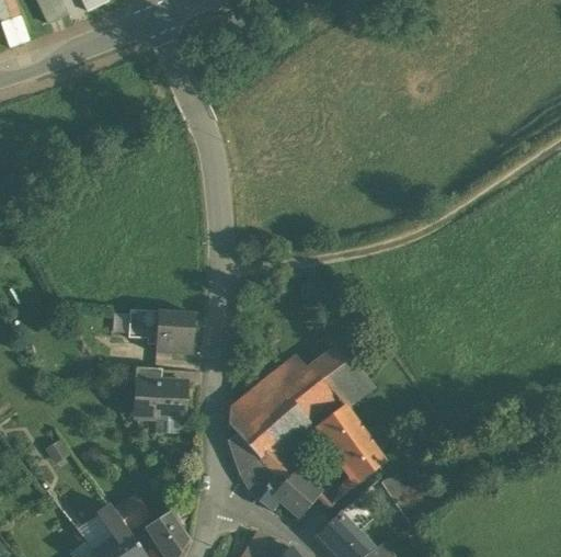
[(36,0),(46,21),(68,11),(61,0),(36,0)]
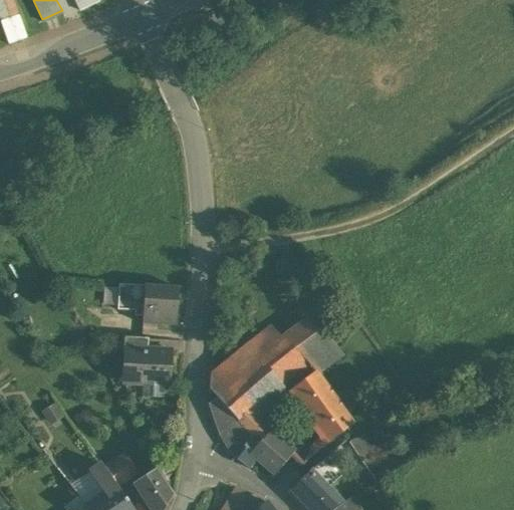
[(75,0),(79,8),(95,0),(75,0)]
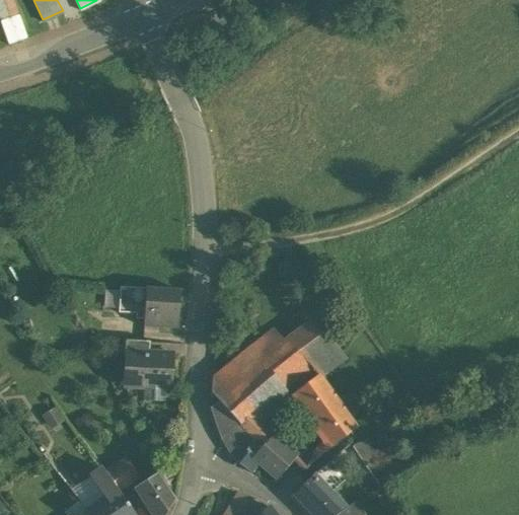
[(136,316),(144,316),(146,287),(125,286),(123,312),(136,313),(136,316)]
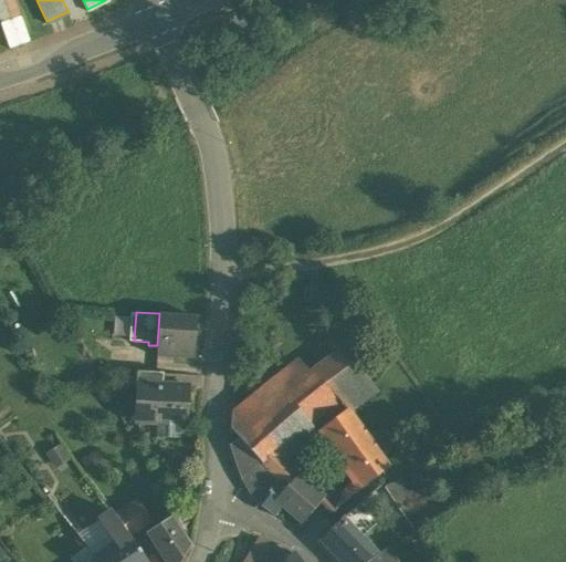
[(197,315),(159,313),(157,345),(184,347),(194,347),(197,315)]
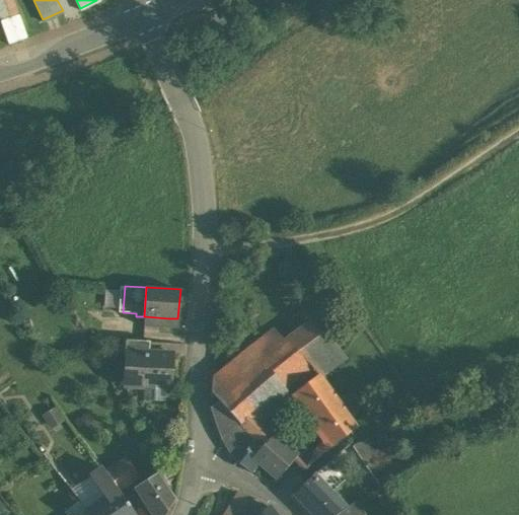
[(168,318),(144,316),(143,324),(167,326),(168,318)]
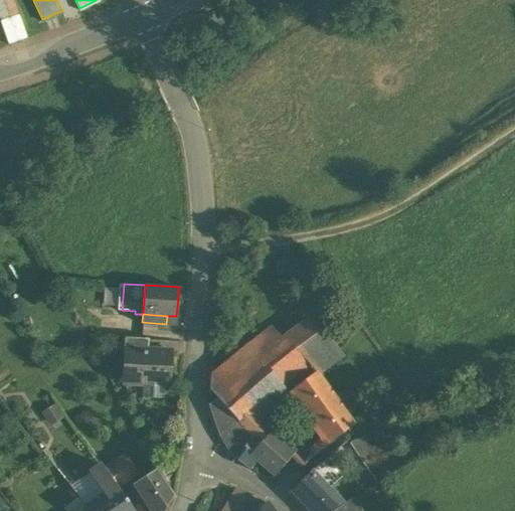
[(286,337),(281,341),(271,327),(210,373),(209,387),(217,396),(237,418),(249,409),(262,398),(270,406),(288,390),(291,388),(316,371),(286,337)]
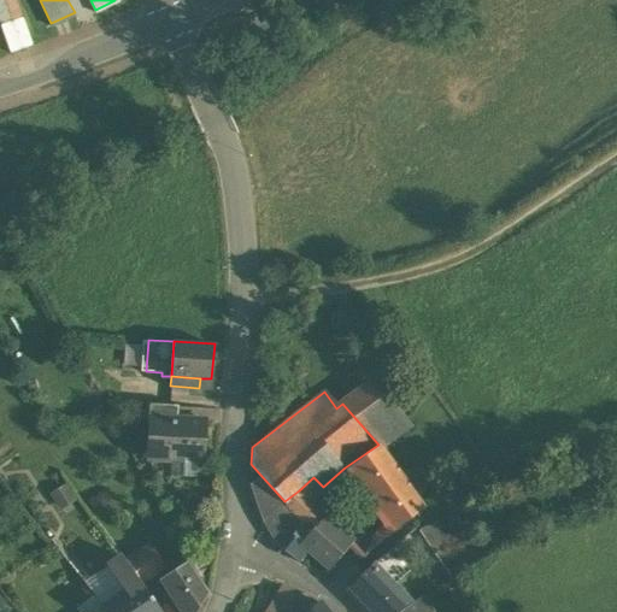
[(176,404),(147,402),(147,419),(150,419),(150,417),(175,418),(176,404)]
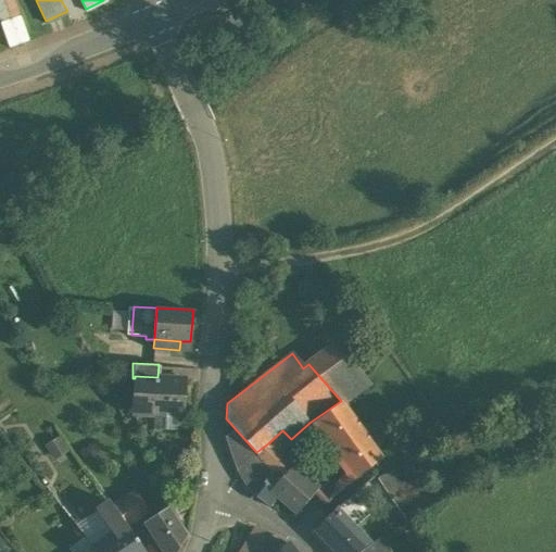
[(158,377),(135,376),(135,378),(134,411),(154,412),(153,426),(178,428),(178,413),(182,413),(184,378),(158,377)]
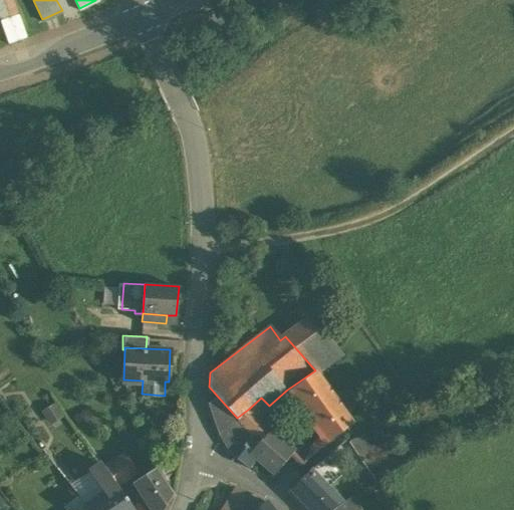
[(351,421),(315,370),(290,388),(328,440),(351,421)]
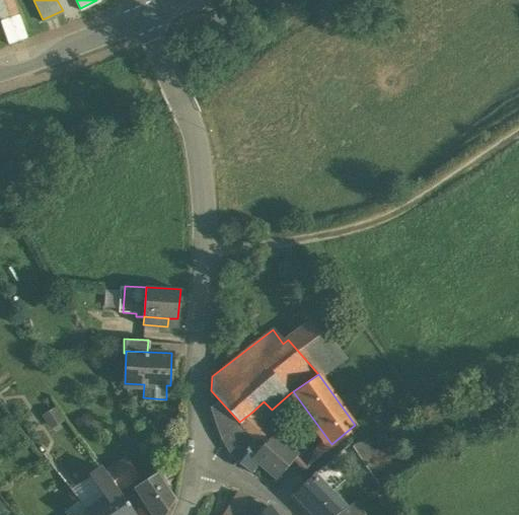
[(239,422),(219,399),(211,406),(211,405),(210,406),(221,436),(239,423),(239,422)]
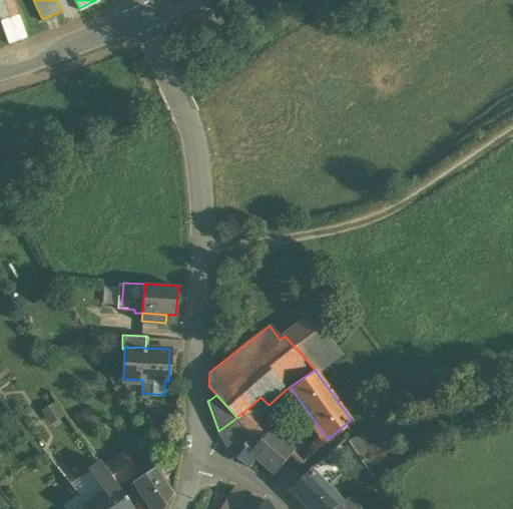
[(270,428),(248,408),(236,417),(236,418),(251,433),(259,440),(270,428)]
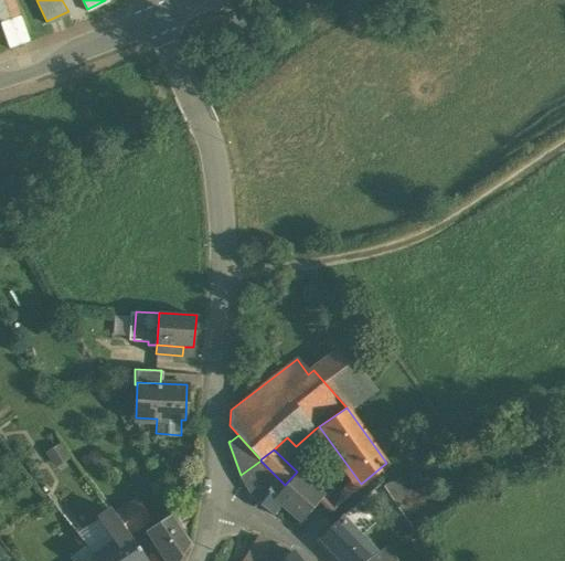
[(277,477),(260,461),(241,475),(248,488),(258,501),(277,477)]
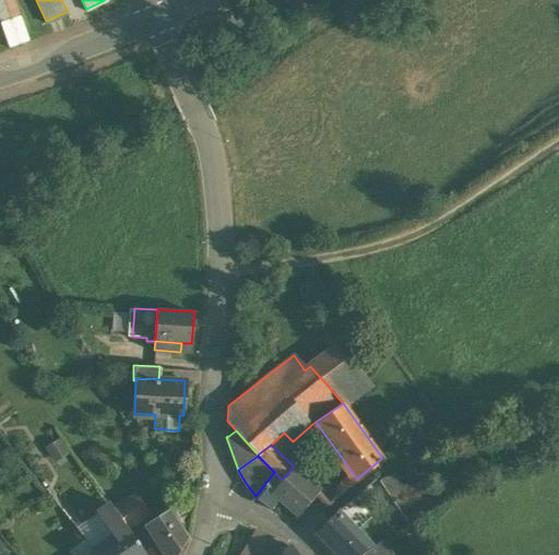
[(411,462),(381,482),(403,514),(432,495),(411,462)]
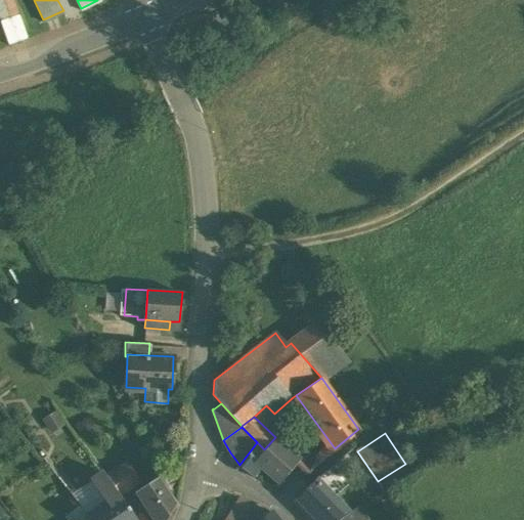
[(264,449),(257,442),(239,465),(254,475),(262,465),(280,480),(299,459),(275,437),(264,449)]
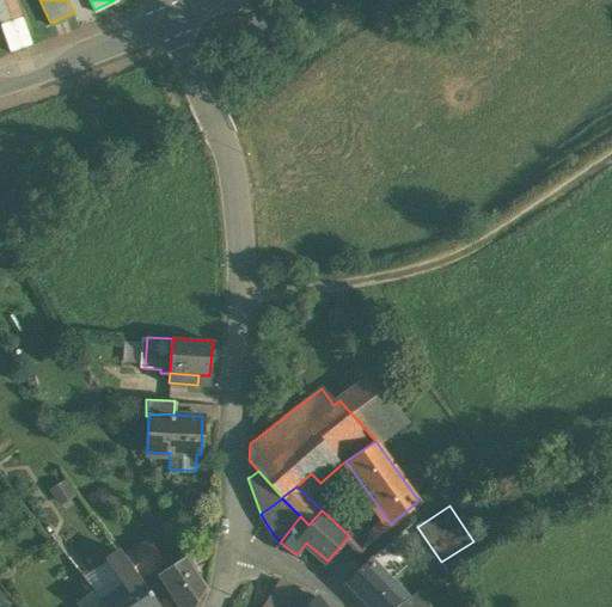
[(150,535),(123,551),(136,571),(140,575),(164,559),(150,535)]
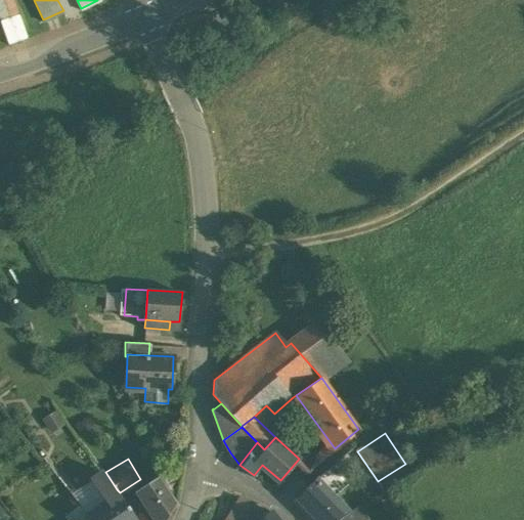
[(336,459),(314,478),(331,496),(352,478),(336,459)]
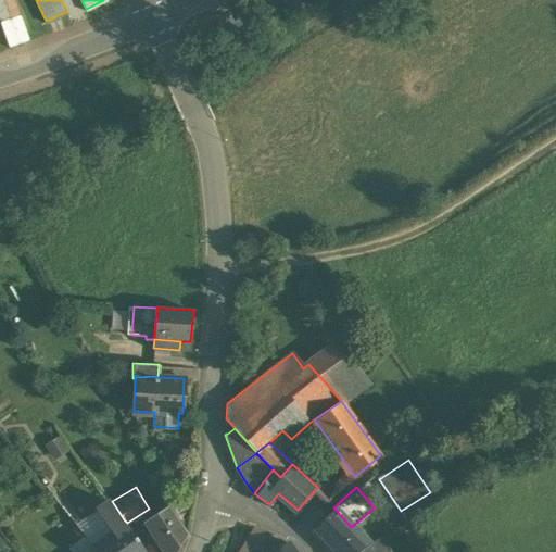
[(166,501),(167,502),(168,504),(174,513),(181,506),(174,496),(166,501)]
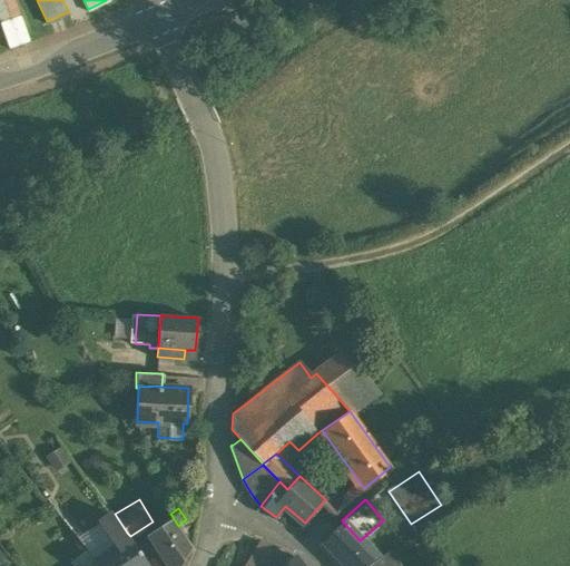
[(97,519),(114,543),(127,533),(115,514),(112,509),(97,519)]
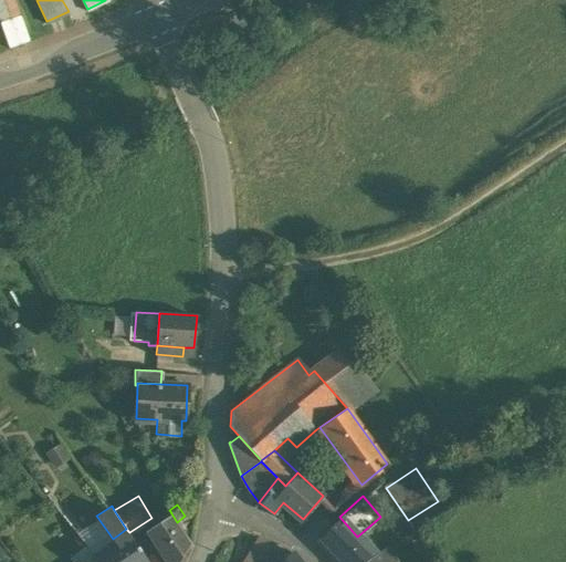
[(177,522),(171,513),(166,517),(146,530),(165,561),(179,561),(191,543),(177,522)]
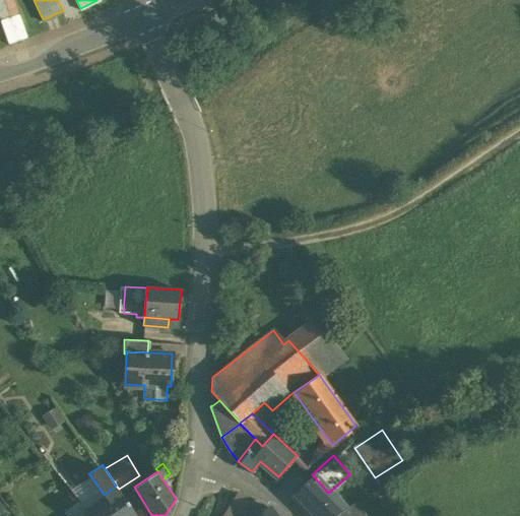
[(328,493),(312,474),(293,494),(314,515),(333,497),(328,493)]
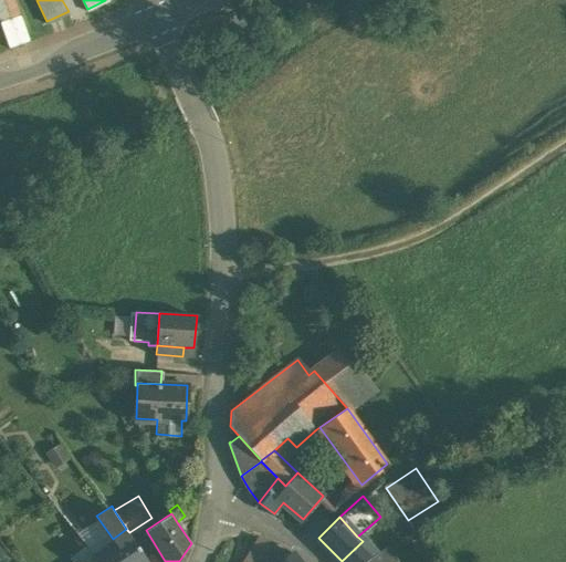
[(113,539),(93,552),(100,561),(149,561),(129,532),(126,529),(113,539)]
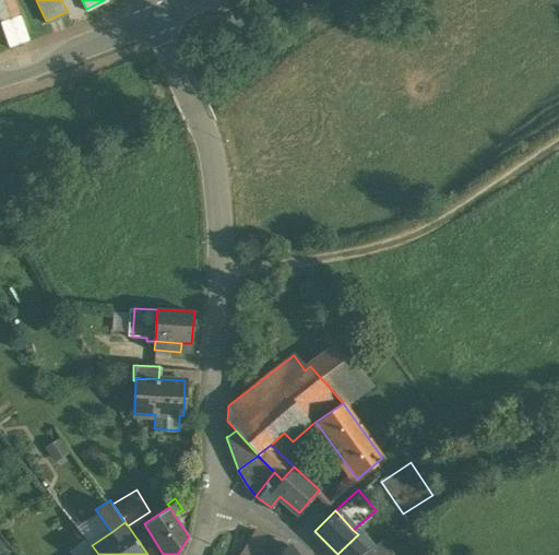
[(268,554),(276,542),(254,528),(244,546),(257,554),(268,554)]
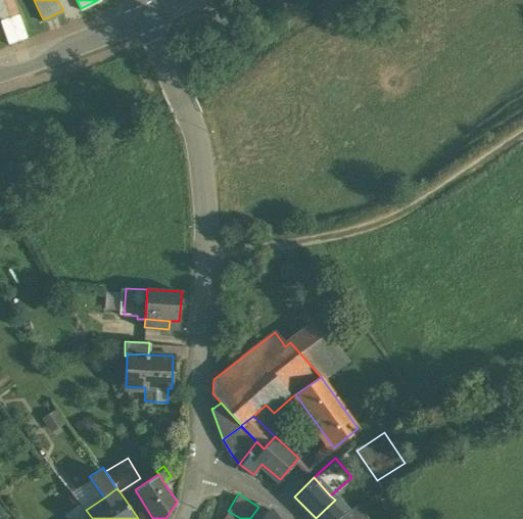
[(335,500),(316,518),(336,518),(341,515),(346,512),(335,500)]
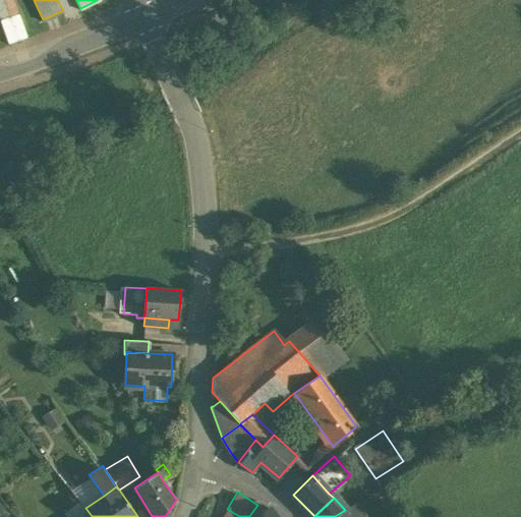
[(345,510),(340,513),(343,516),(362,516),(364,515),(354,504),(345,510)]
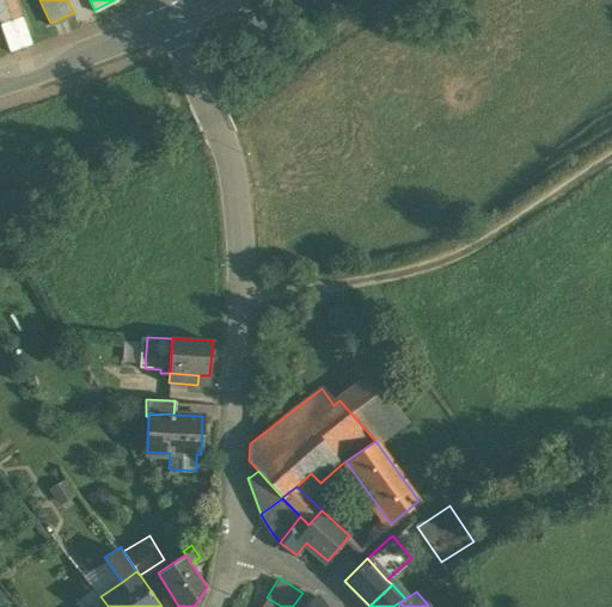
[(326,606),(316,594),(301,606),(326,606)]
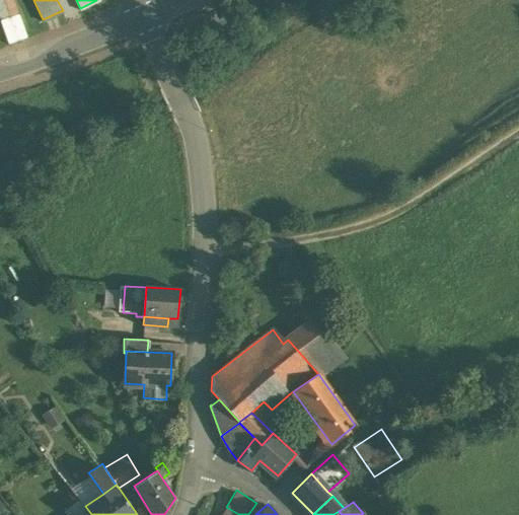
[(91,514),(85,506),(73,514),(91,514)]
